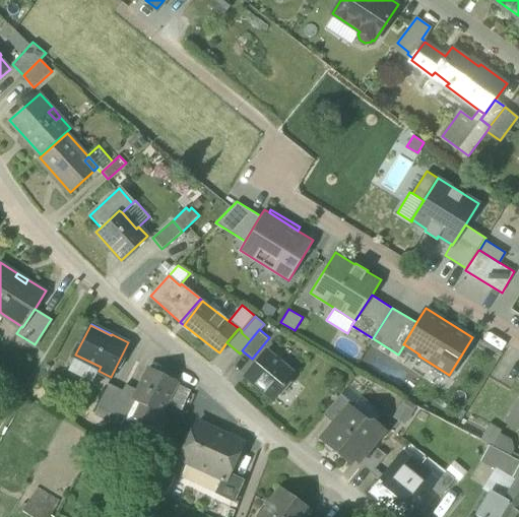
[(246,375),(274,398),(295,375),(266,351),(246,375)]
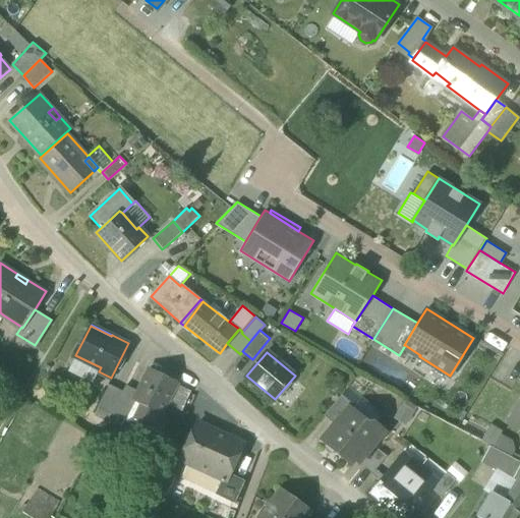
[(101,367),(75,355),(70,365),(95,379),(99,371),(101,367)]
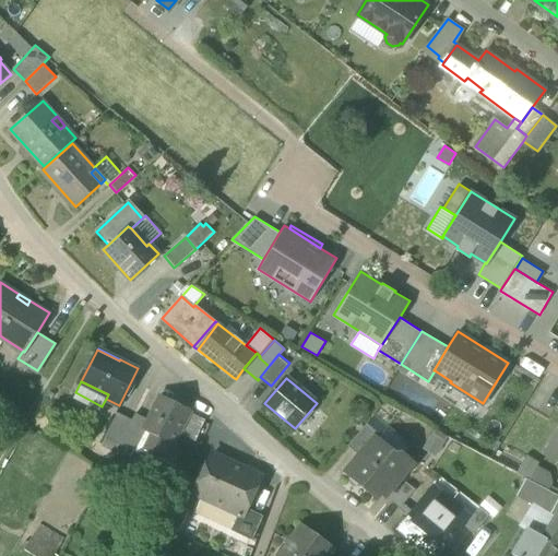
[(150,450),(170,461),(178,446),(174,442),(179,432),(190,411),(191,410),(161,394),(147,420),(143,429),(144,429),(157,436),(150,450)]
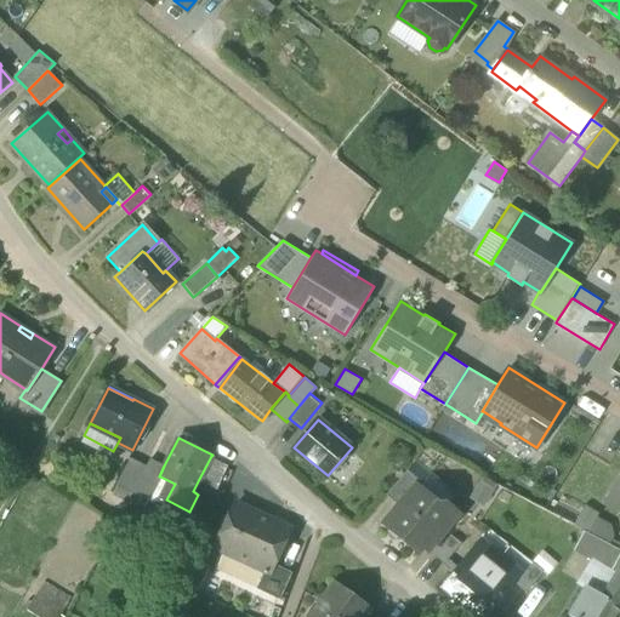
[(199,479),(217,489),(228,464),(211,456),(199,479)]
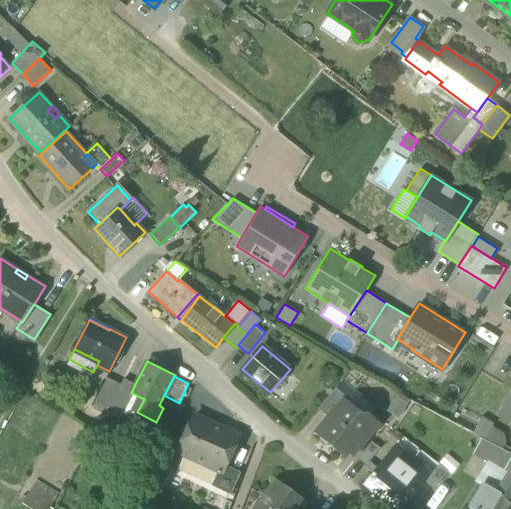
[(124,378),(121,384),(108,378),(98,398),(110,404),(123,411),(132,393),(131,393),(135,384),(124,378)]
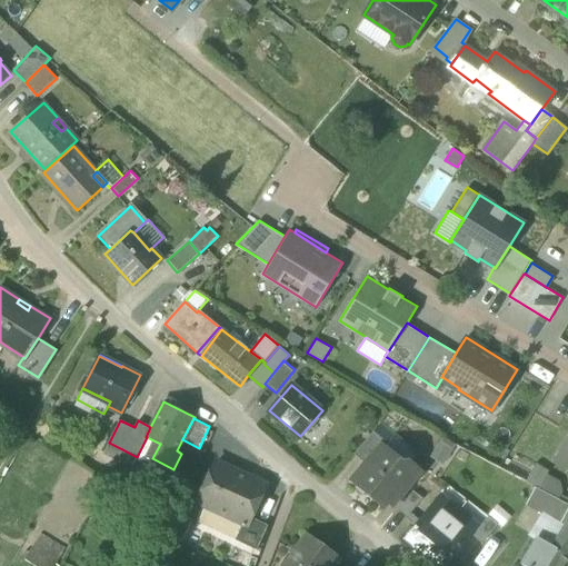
[(382,420),(374,430),(387,443),(385,446),(401,462),(408,460),(414,455),(412,446),(382,420)]
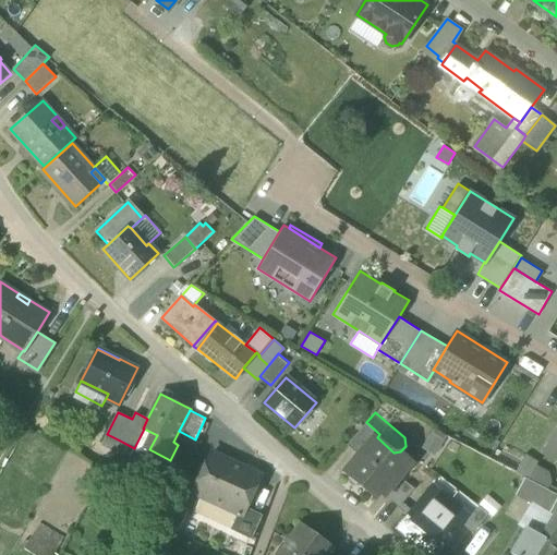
[(348,444),(359,455),(374,436),(377,437),(379,434),(366,422),(348,444)]
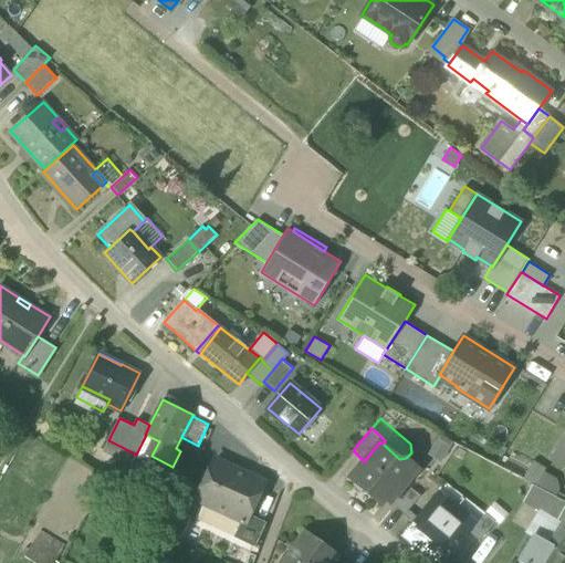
[(564,434),(551,457),(564,464),(564,434)]
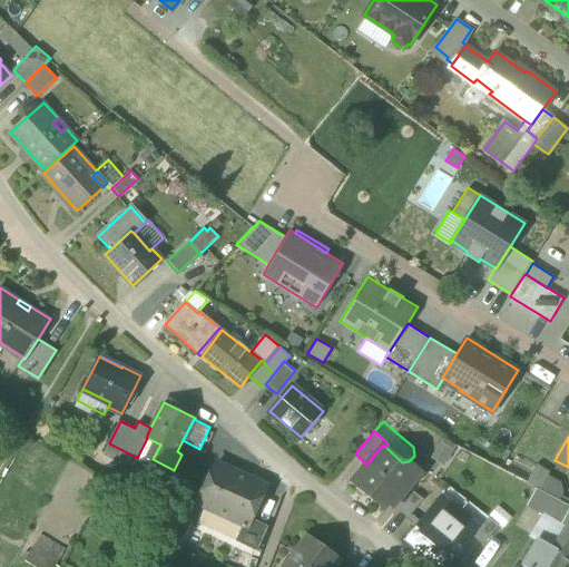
[(118,459),(118,458),(123,450),(109,443),(105,451),(118,459)]
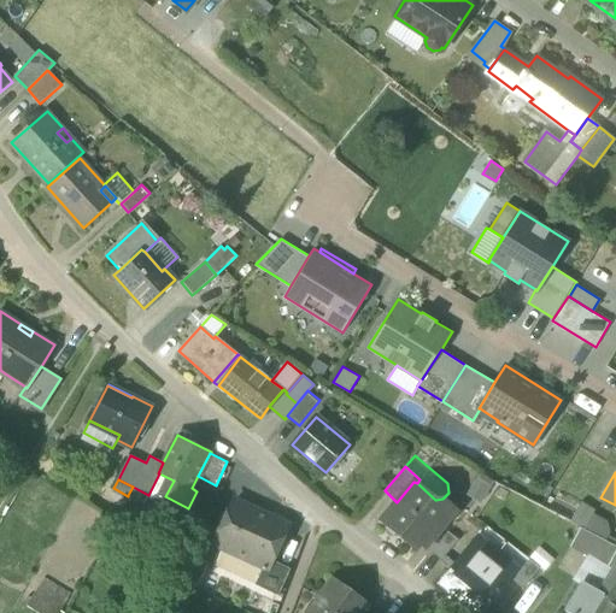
[(399,534),(416,548),(421,542),(426,536),(430,540),(456,510),(443,499),(435,500),(417,483),(414,482),(397,502),(382,519),(386,522),(386,528),(394,534),(399,534)]
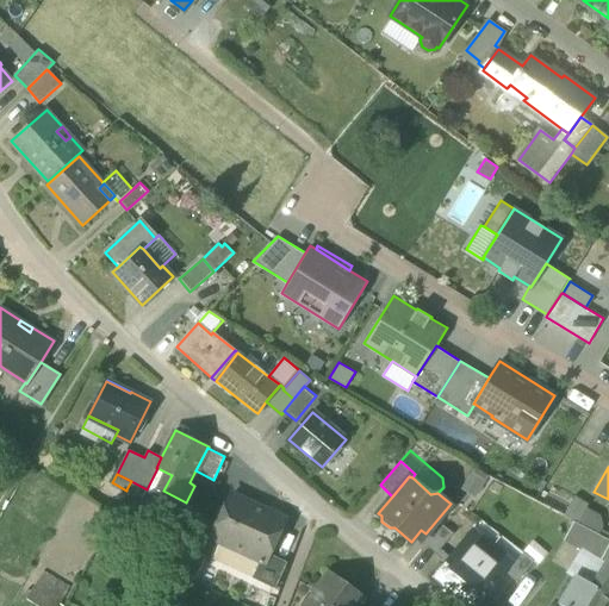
[(142,498),(147,489),(131,481),(126,489),(142,498)]
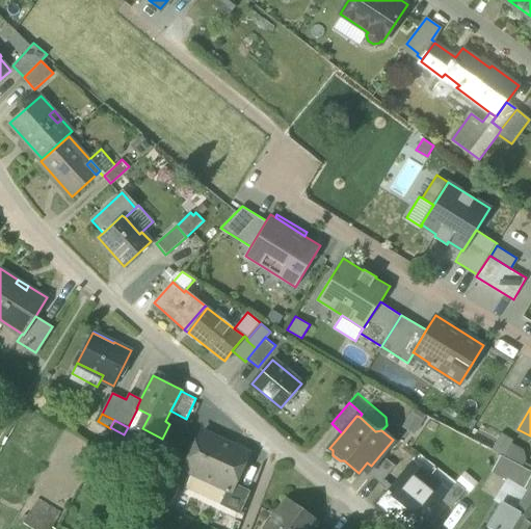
[(185,469),(191,472),(185,485),(220,502),(227,487),(232,490),(235,482),(248,452),(202,431),(190,457),(185,469)]
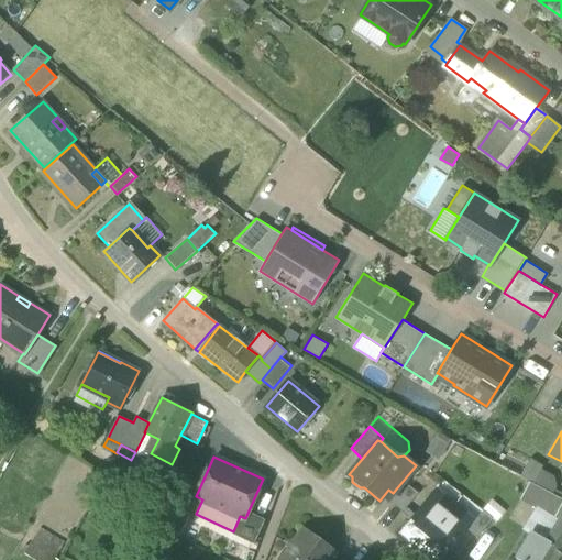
[(519,475),(529,481),(533,483),(541,468),(543,464),(530,457),(519,475)]
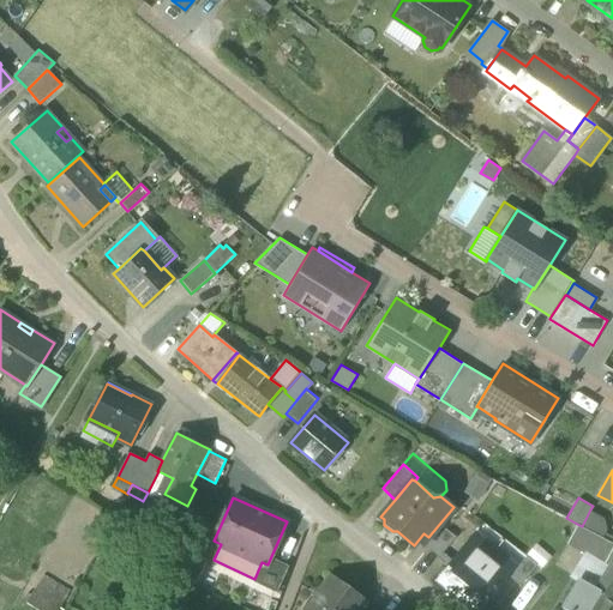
[(582,526),(604,537),(608,529),(604,517),(590,509),(582,526)]
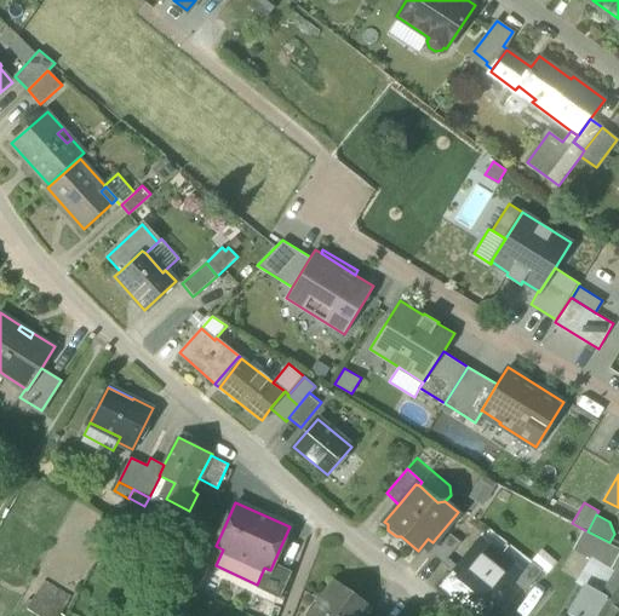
[(208,568),(213,570),(216,565),(223,550),(216,546),(222,533),(207,527),(191,560),(208,568)]
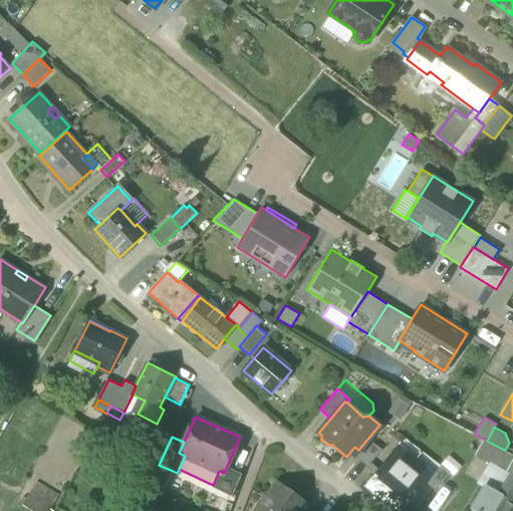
[(489,461),(507,471),(508,469),(512,459),(512,454),(505,450),(487,441),(483,439),(475,454),(489,461)]
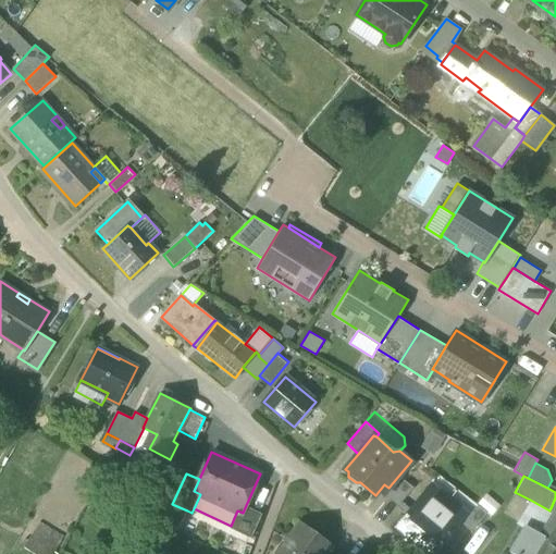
[(396,506),(400,509),(406,503),(402,500),(412,487),(404,480),(390,497),(397,504),(396,506)]
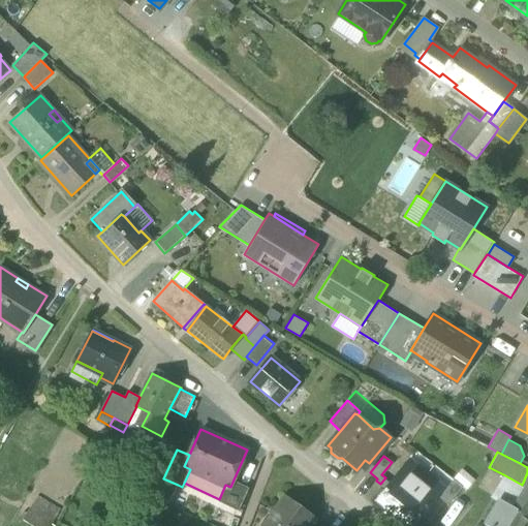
[(375,503),(402,525),(411,525),(442,487),(409,460),(392,483),(386,489),(375,503)]
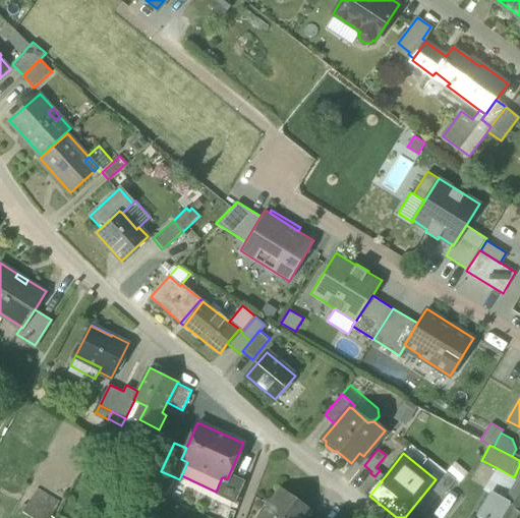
[(484,487),(492,493),(506,501),(519,477),(515,475),(514,477),(496,467),(484,487)]
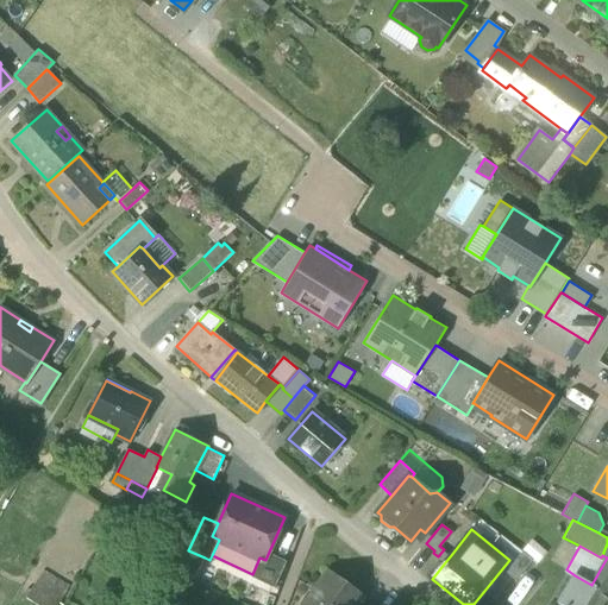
[(451,555),(444,549),(438,556),(445,562),(451,555)]
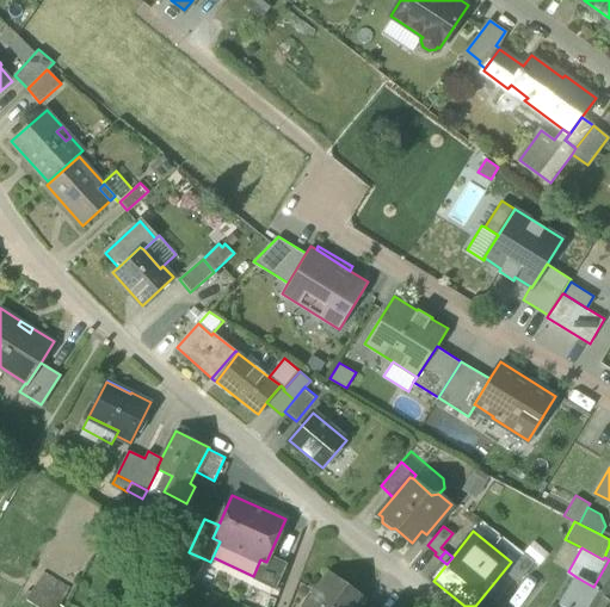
[(506,573),(518,581),(534,562),(522,552),(506,573)]
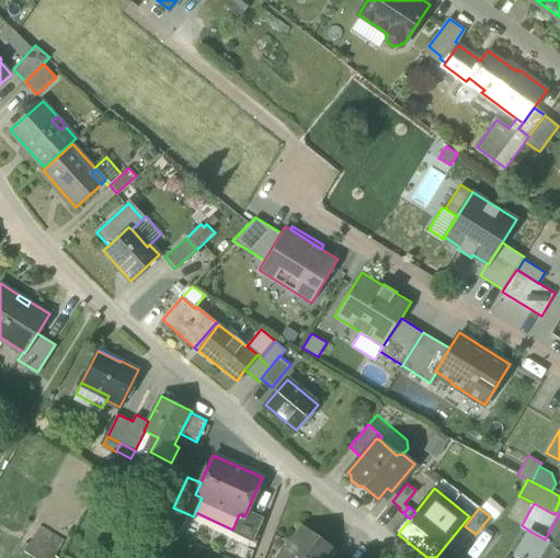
[(253,541),(264,516),(248,509),(244,516),(239,514),(232,530),(231,532),(253,541)]
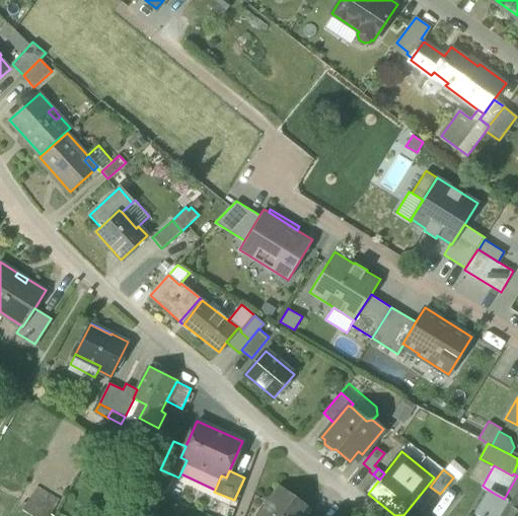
[(517,515),(517,475),(504,499),(490,491),(475,515),(476,515),(517,515)]
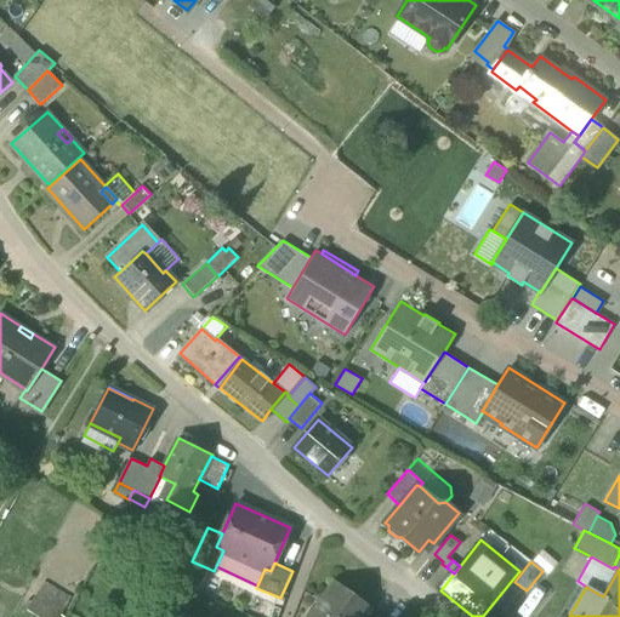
[(308,616),(363,616),(370,607),(335,582),(308,616)]
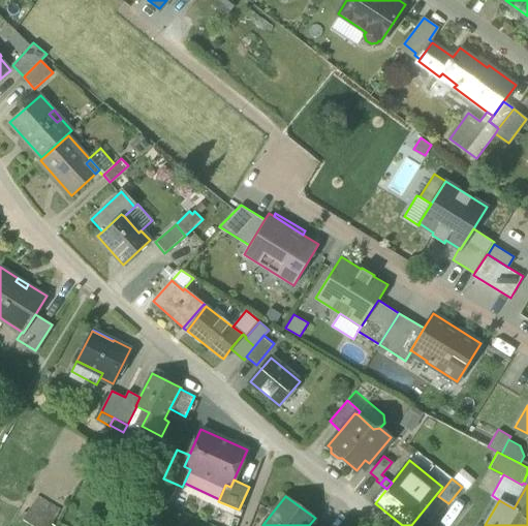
[(24,519),(34,525),(49,525),(53,520),(31,505),(24,519)]
